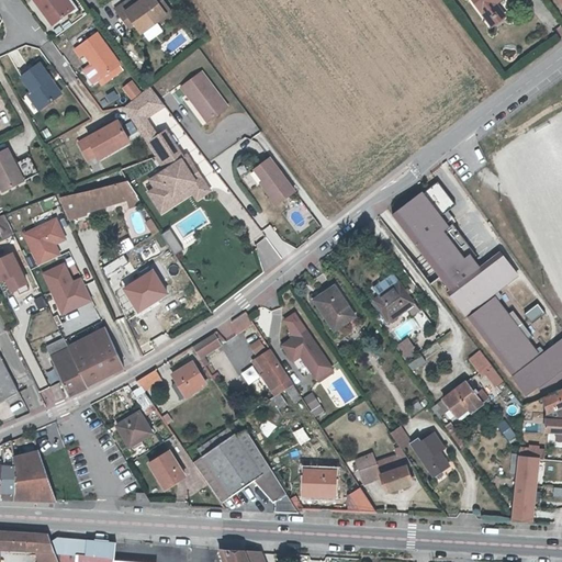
[(71,8),(66,0),(36,0),(52,22),(71,8)]
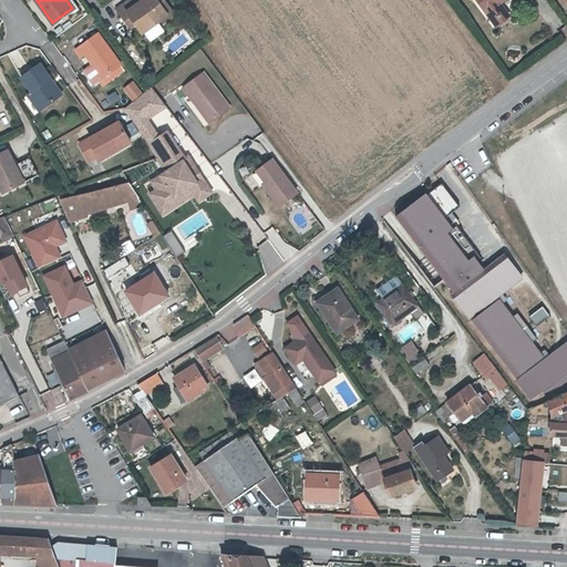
[(66,0),(72,8),(73,10),(79,6),(74,0),(66,0)]
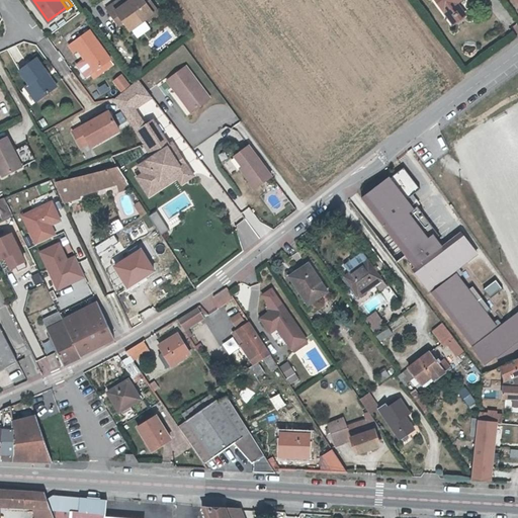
[(116,11),(124,22),(131,30),(159,11),(151,0),(131,0),(116,0),(106,7),(111,14),(116,11)]
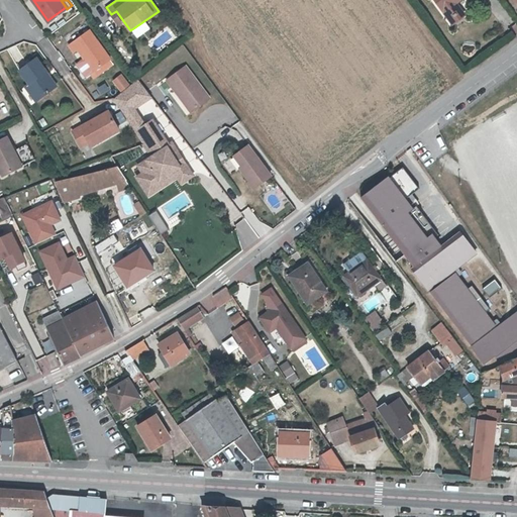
[(434,0),(448,20),(453,16),(453,17),(456,15),(456,14),(460,11),(455,3),(459,0),(434,0)]
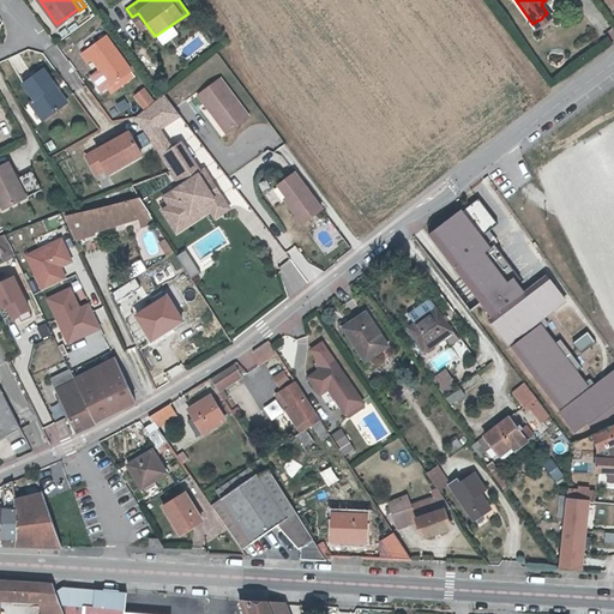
[(142,31),(148,26),(138,13),(132,17),(142,31)]
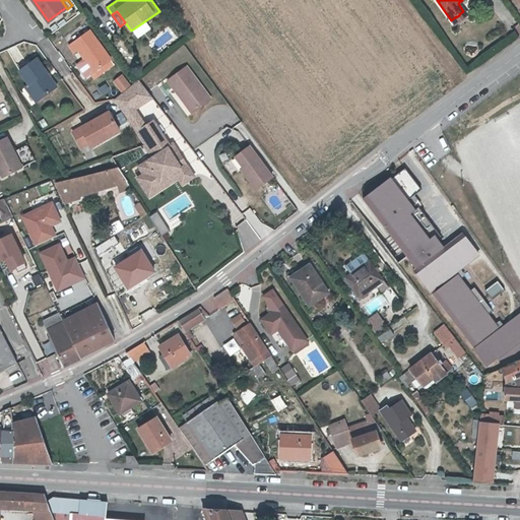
[(467,15),(463,11),(459,14),(459,15),(456,17),(456,16),(451,20),(454,24),(467,15)]
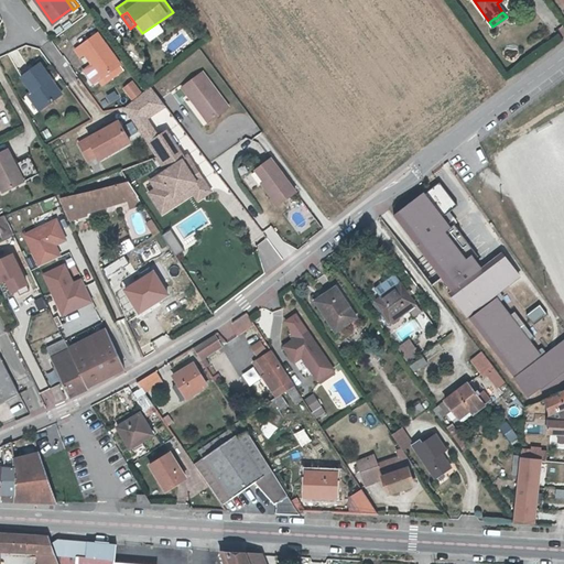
[(96,79),(101,76),(119,63),(97,31),(75,46),(80,55),(85,52),(88,56),(85,58),(85,62),(96,79)]
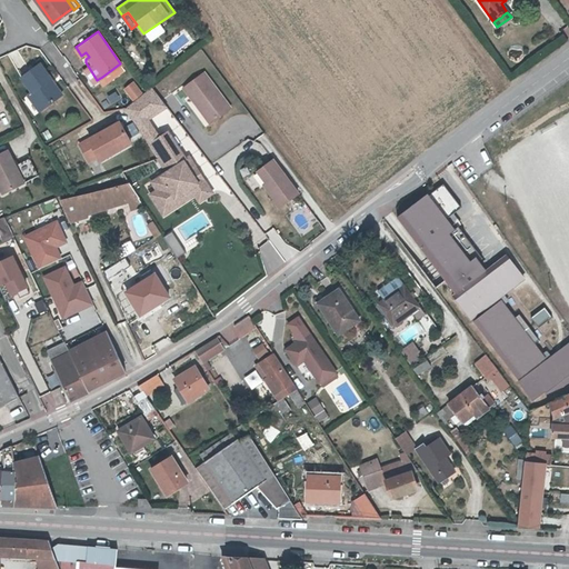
[(46,79),(49,76),(39,61),(19,75),(30,89),(28,90),(40,107),(56,95),(46,79)]
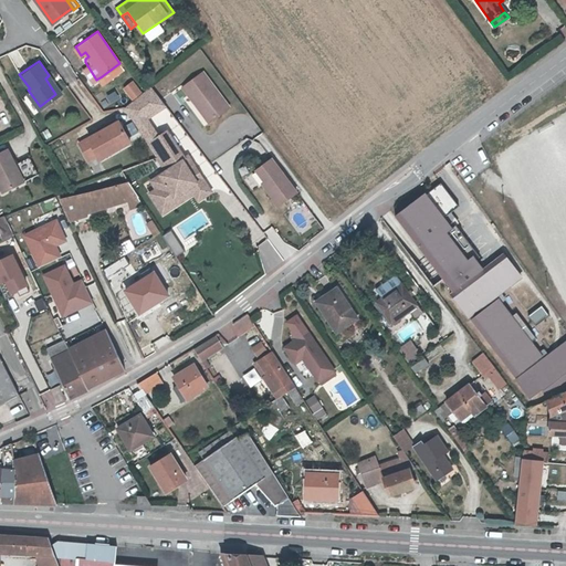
[(119,63),(102,76),(104,81),(123,67),(119,63)]
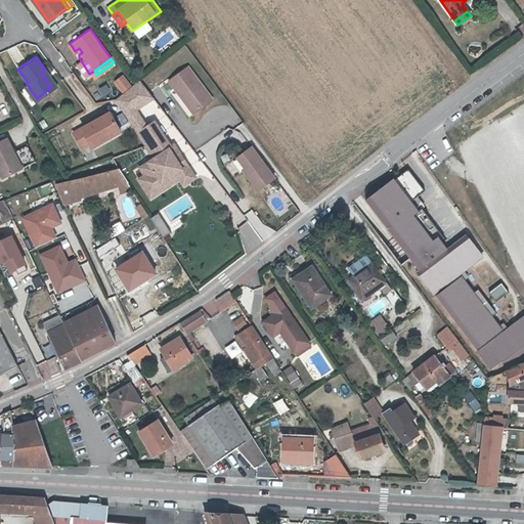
[(42,73),(51,87),(56,85),(45,70),(42,73)]
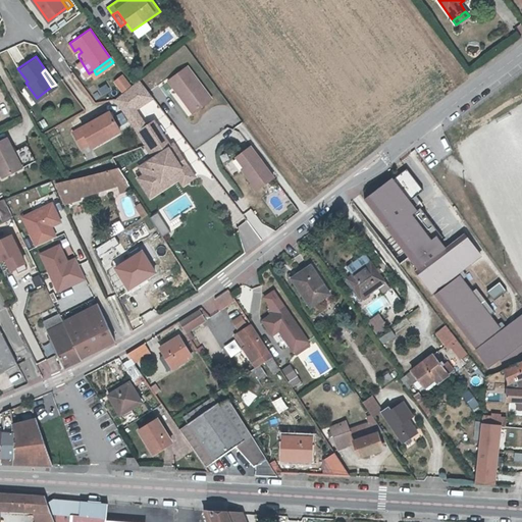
[(184,96),(197,114),(213,102),(189,69),(170,84),(180,98),(184,96)]
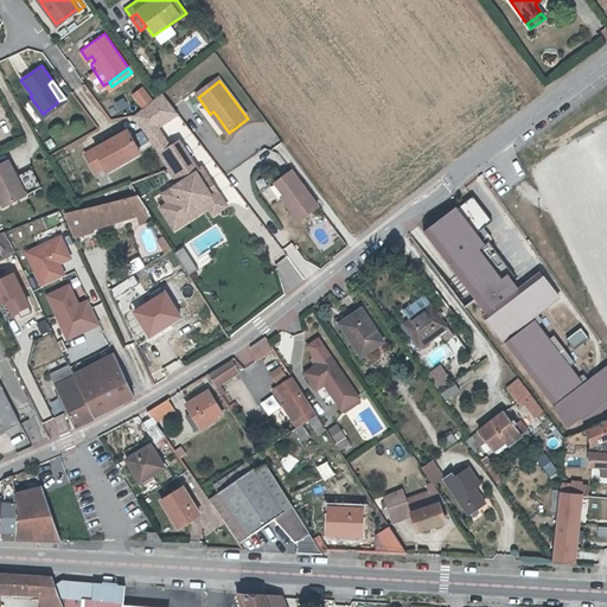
[(138,106),(151,100),(142,85),(131,93),(138,106)]
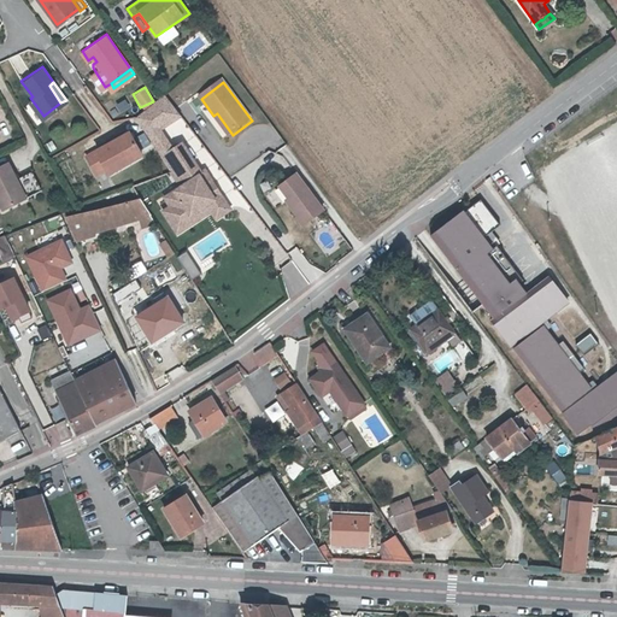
[(163,94),(135,117),(158,153),(171,146),(160,129),(178,113),(163,94)]
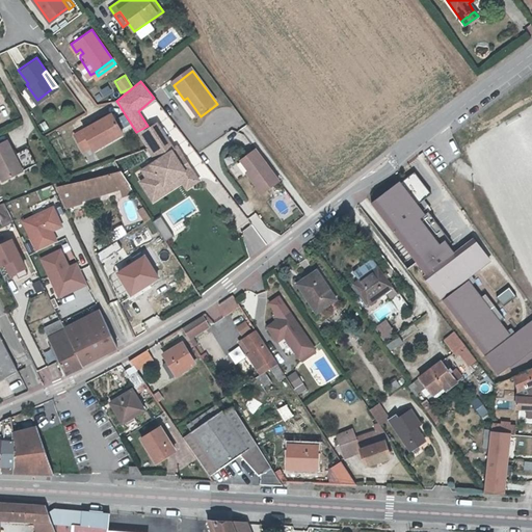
[(33,102),(37,100),(26,84),(23,87),(33,102)]
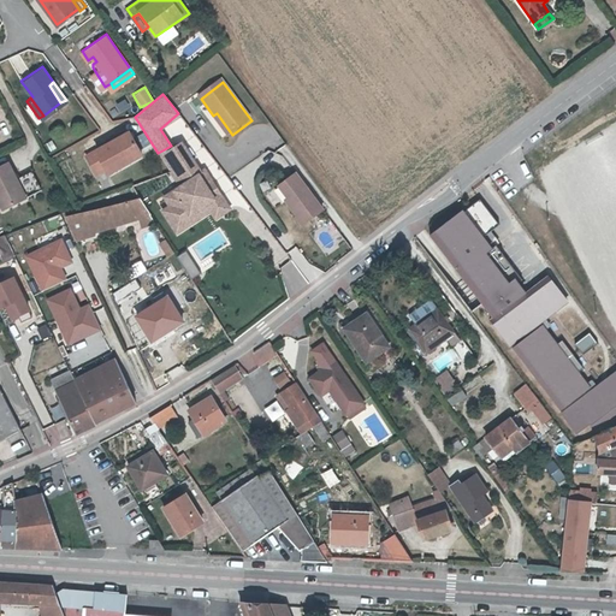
[(230,137),(232,135),(217,113),(213,116),(230,137)]
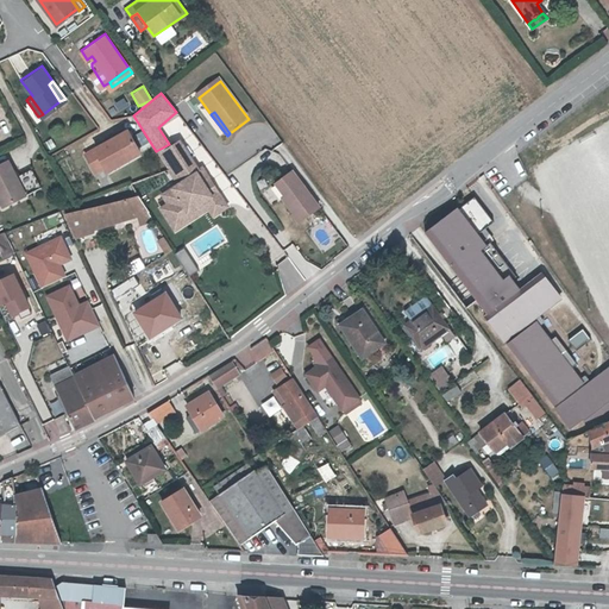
[(123,152),(125,158),(137,151),(125,129),(82,152),(92,169),(101,164),(123,152)]
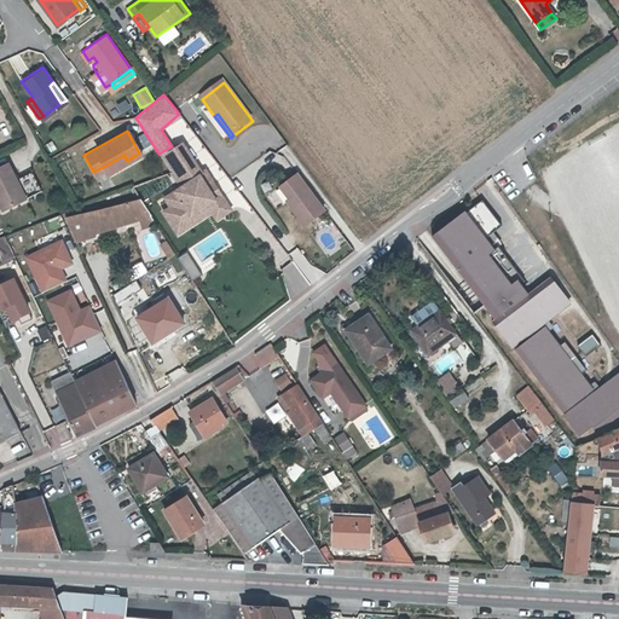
[(201,175),(180,145),(162,157),(184,187),(167,198),(173,207),(166,213),(180,233),(191,226),(194,215),(224,195),(212,178),(201,175)]
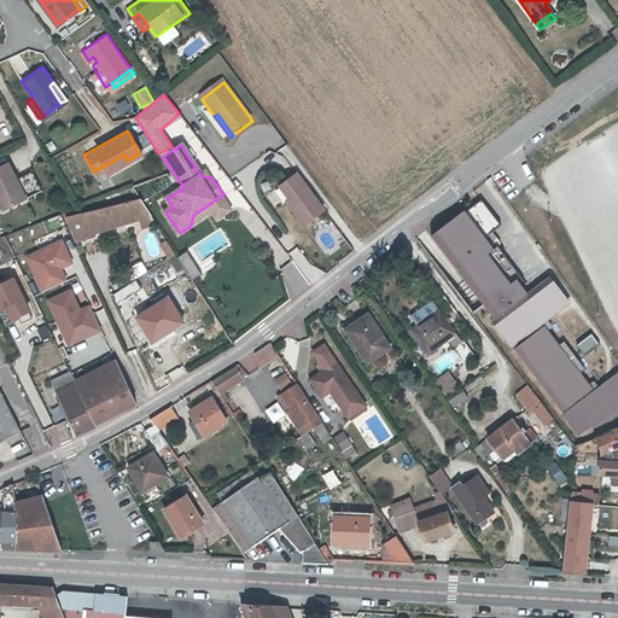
[(124,155),(103,167),(106,172),(127,161),(124,155)]
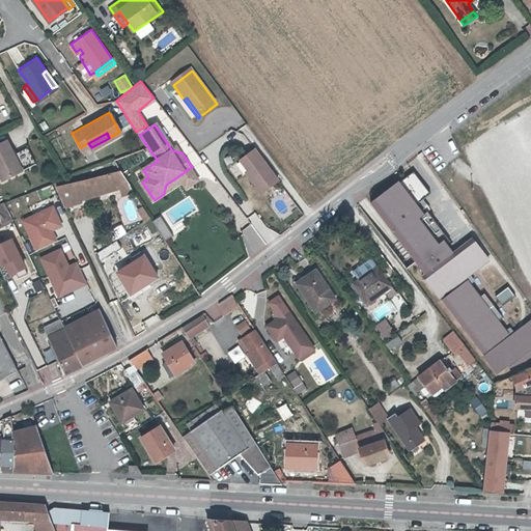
[(0,175),(2,180),(21,171),(12,156),(15,155),(11,148),(6,140),(0,143),(0,175)]
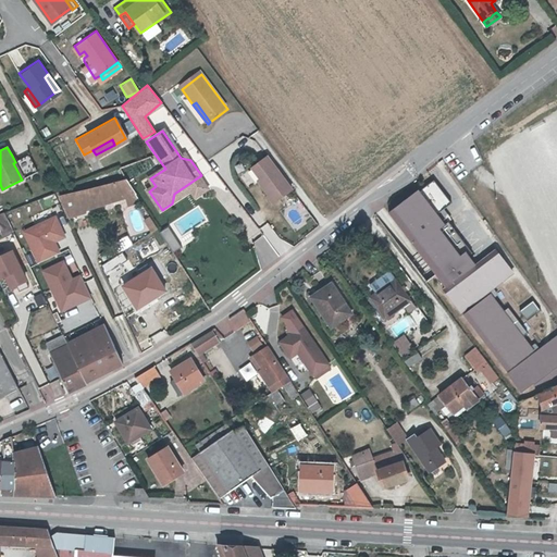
[(13,163),(22,180),(26,177),(14,155),(12,156),(15,162),(13,163)]
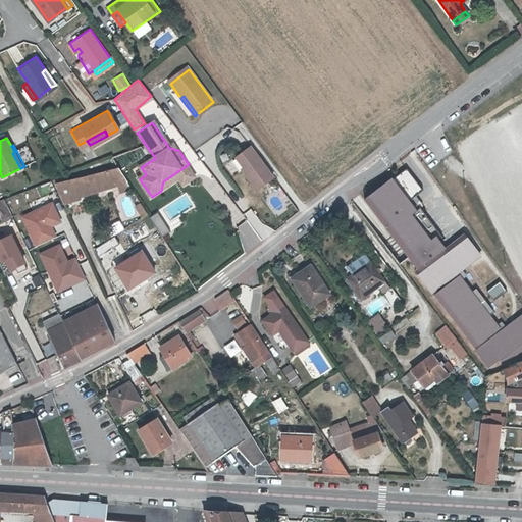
[(252,173),(248,176),(254,186),(253,187),(258,193),(275,180),(252,149),(240,158),(248,169),(252,173)]
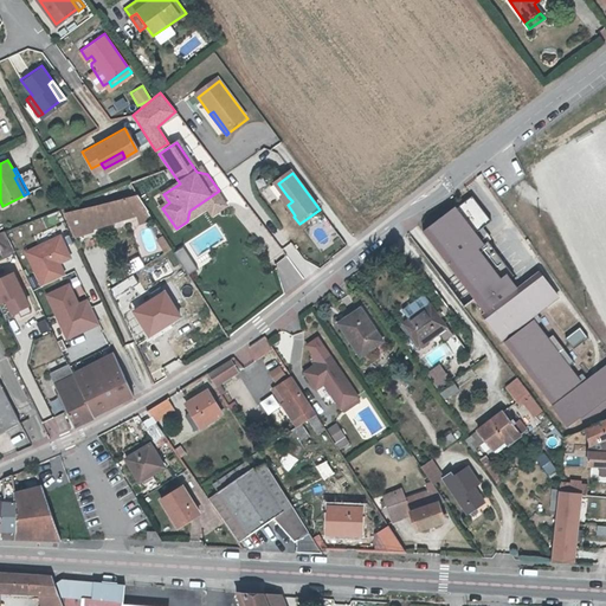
[(283,200),(288,205),(292,201),(288,197),(278,184),(276,186),(285,198),(283,200)]
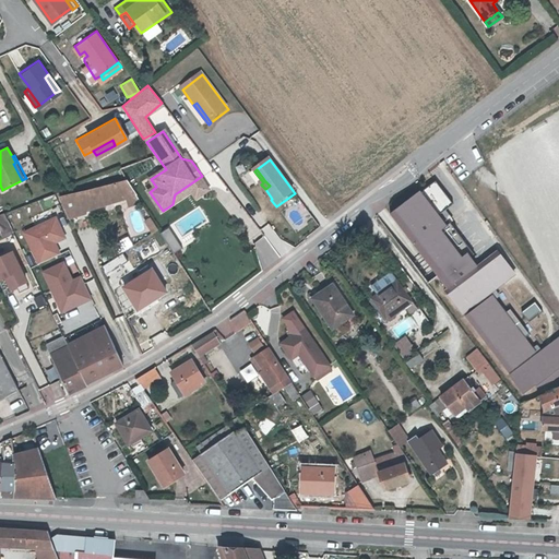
[(239,179),(249,185),(253,177),(244,171),(239,179)]
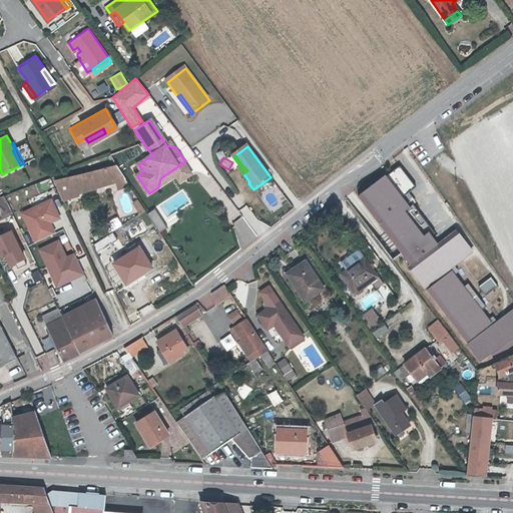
[(160,178),(158,187),(177,174),(181,180),(192,172),(185,161),(160,178)]
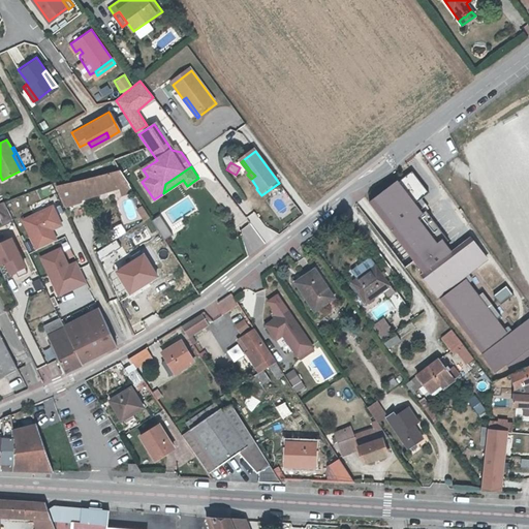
[(409,167),(361,204),(403,261),(408,258),(436,296),(488,258),(472,238),(453,253),(439,236),(435,239),(418,216),(428,209),(418,196),(427,191),(409,167)]
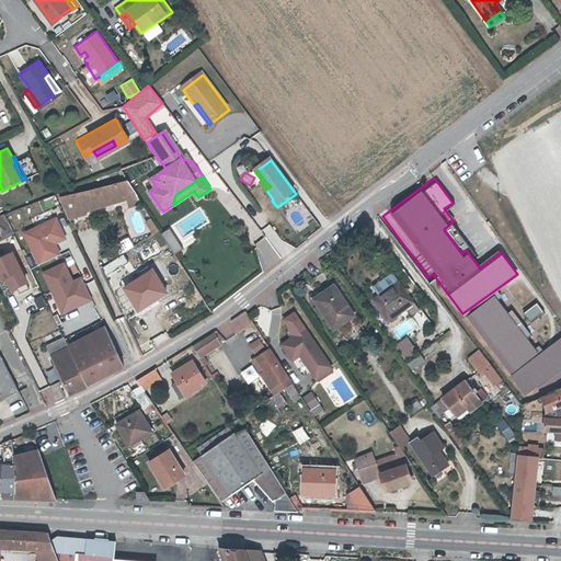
[(127,179),(60,197),(65,209),(67,209),(88,203),(89,205),(128,196),(130,204),(141,201),(127,179)]
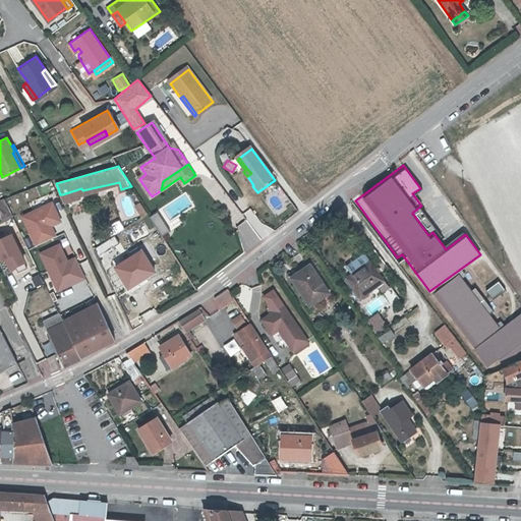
[(62,194),(65,203),(81,198),(79,191),(82,190),(81,188),(62,194)]
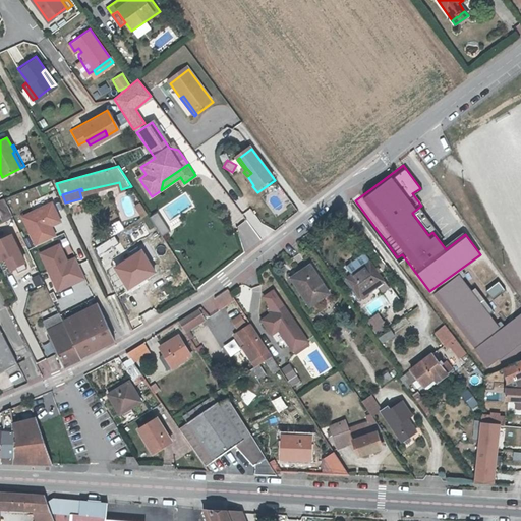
[(158,208),(169,230),(177,226),(172,216),(192,207),(186,194),(158,208)]
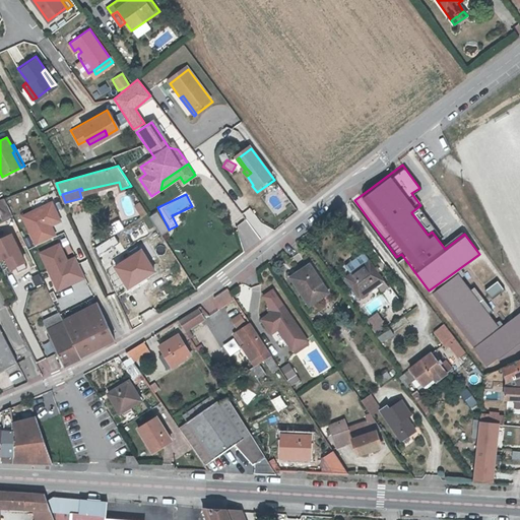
[(4,198),(0,200),(0,209),(3,221),(13,217),(4,198)]
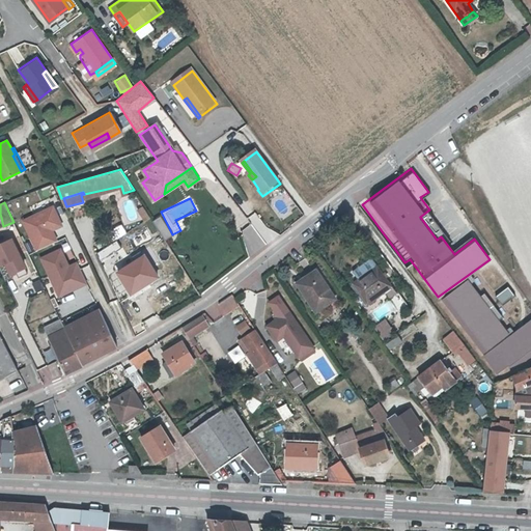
[(53,202),(19,218),(34,250),(57,239),(53,230),(64,225),(53,202)]
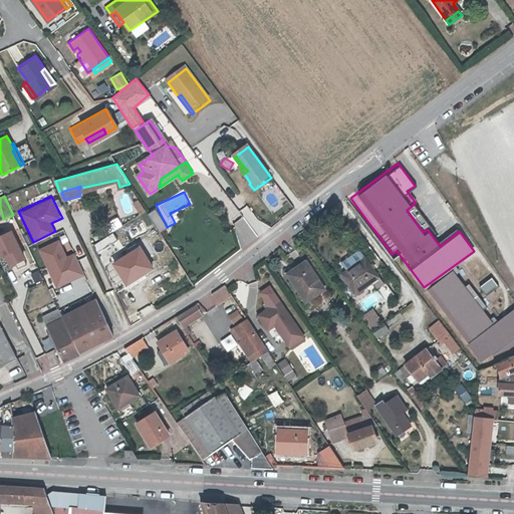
[(147,211),(140,200),(136,203),(142,213),(147,211)]
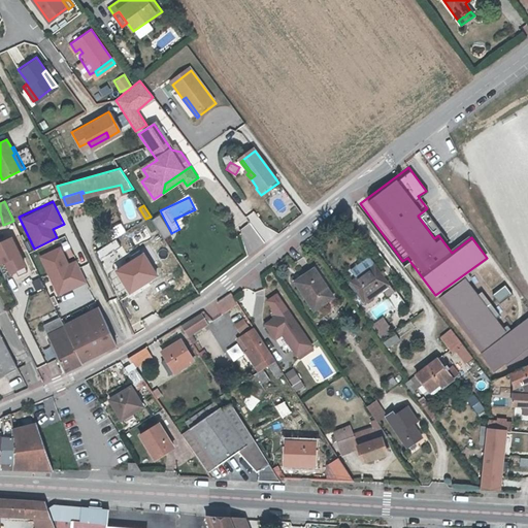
[(161,213),(153,217),(161,238),(169,235),(161,213)]
